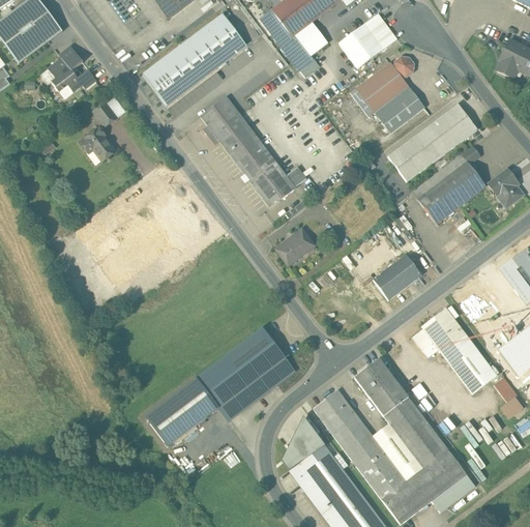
[(0,37),(18,63),(63,30),(40,0),(26,0),(0,19),(0,37)]
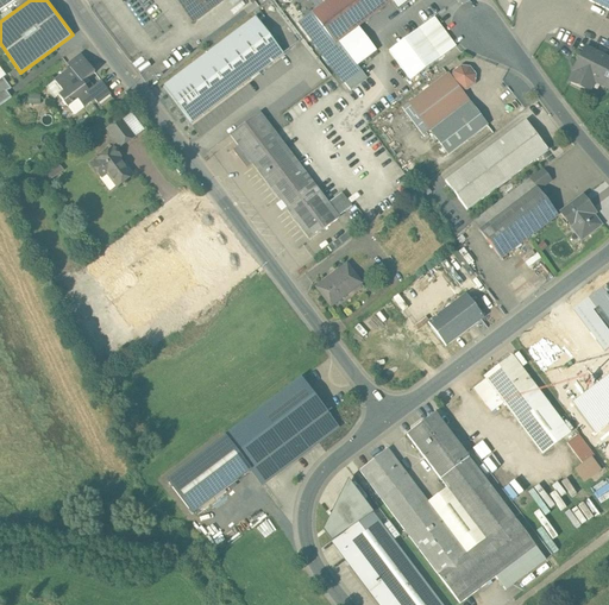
[(180,0),(181,1),(181,2),(182,2),(187,10),(187,11),(188,11),(193,18),(193,19),(194,18),(202,11),(202,12),(203,11),(212,4),(212,5),(213,4),(217,0),(252,0),(180,0)]
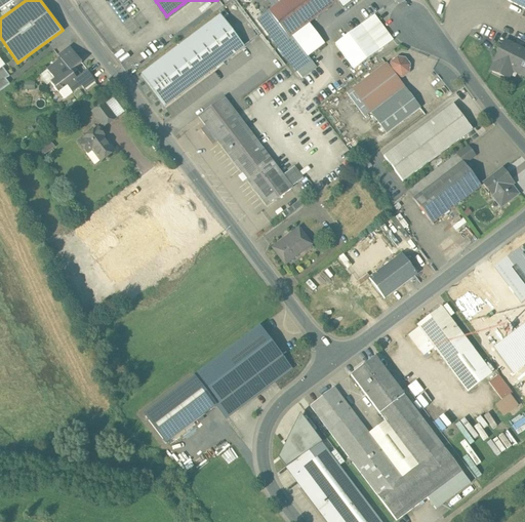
[(257,17),(303,76),(317,66),(292,33),(335,0),(279,0),(257,17)]
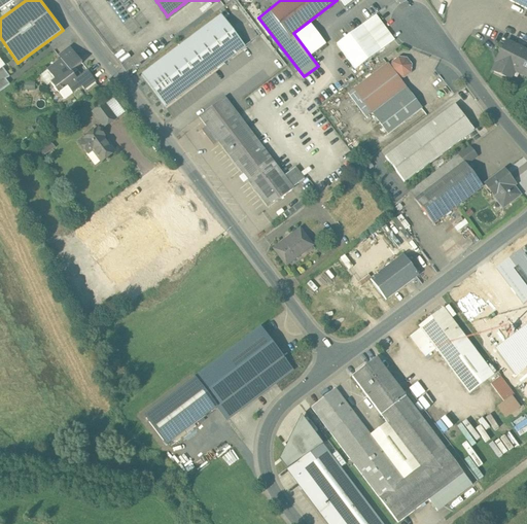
[(221,12),(141,72),(166,104),(245,44),(221,12)]
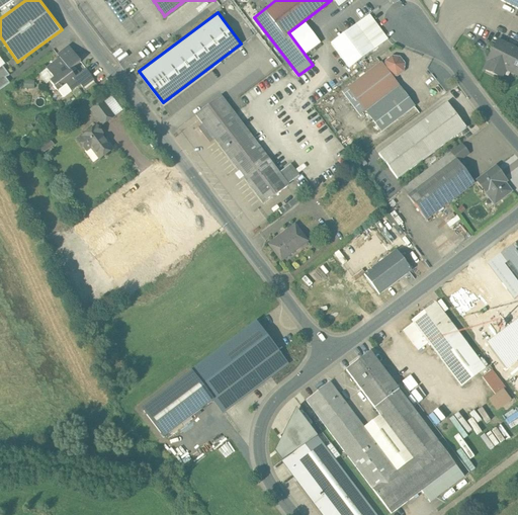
[(349,66),(366,53),(373,47),(355,22),(331,40),(349,66)]
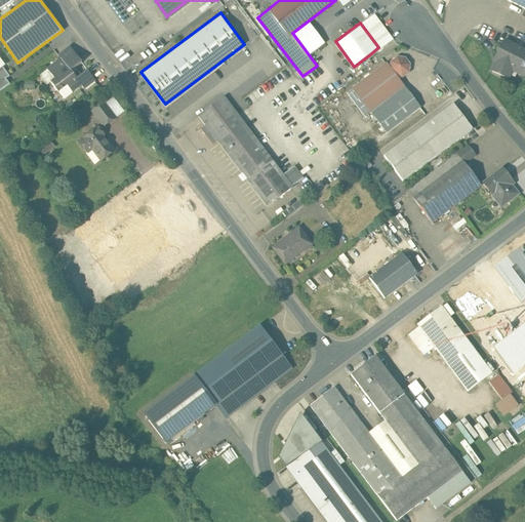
[(516,68),(524,73),(524,44),(506,34),(488,68),(511,79),(516,68)]
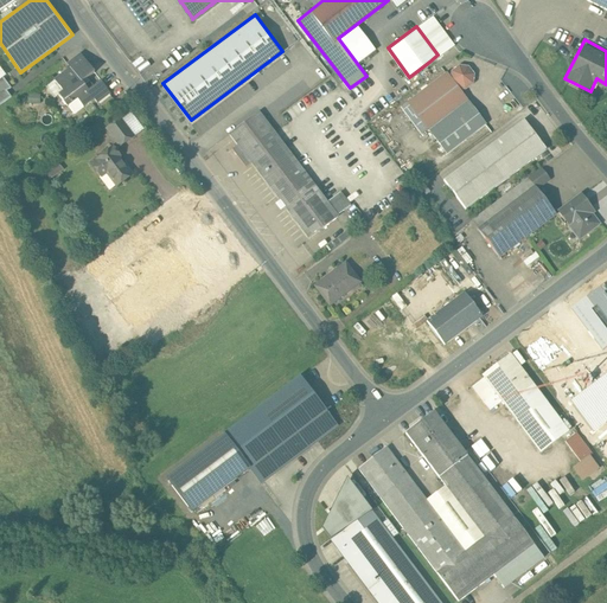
[(81,51),(66,61),(70,64),(53,77),(63,89),(58,92),(68,103),(69,103),(74,110),(83,103),(83,104),(94,96),(97,100),(110,90),(101,78),(94,84),(87,75),(95,70),(81,51)]
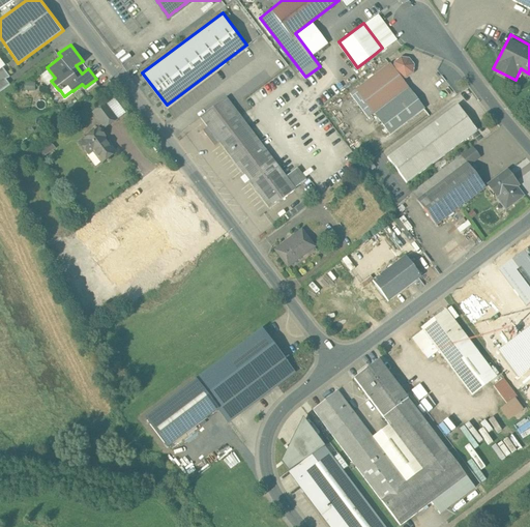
[(400,76),(402,74),(406,75),(411,70),(412,63),(408,58),(402,57),(401,57),(395,61),(394,64),(392,66),(400,76)]
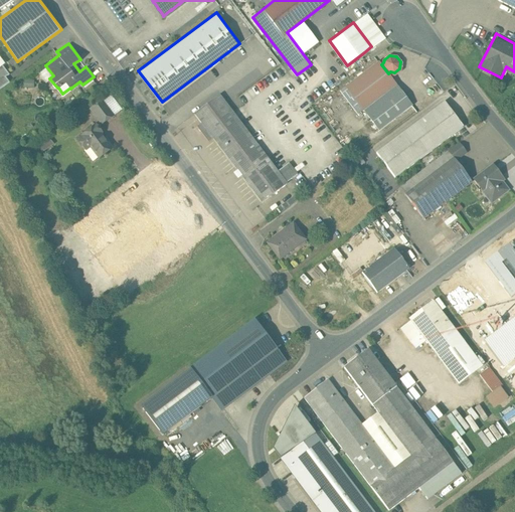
[(0,86),(3,84),(9,79),(5,74),(9,72),(0,59),(0,86)]
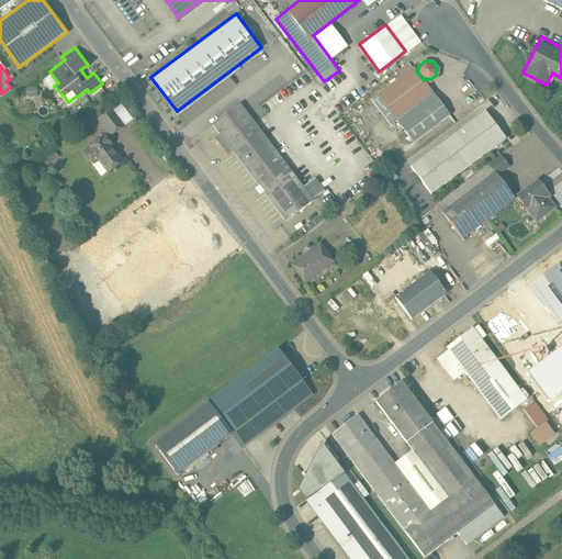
[(449,113),(418,73),(413,65),(378,92),(414,140),(449,113)]
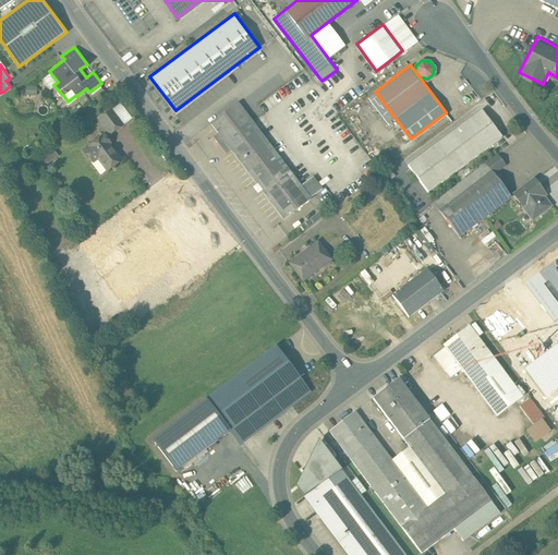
[(119,100),(110,107),(122,123),(131,116),(119,100)]
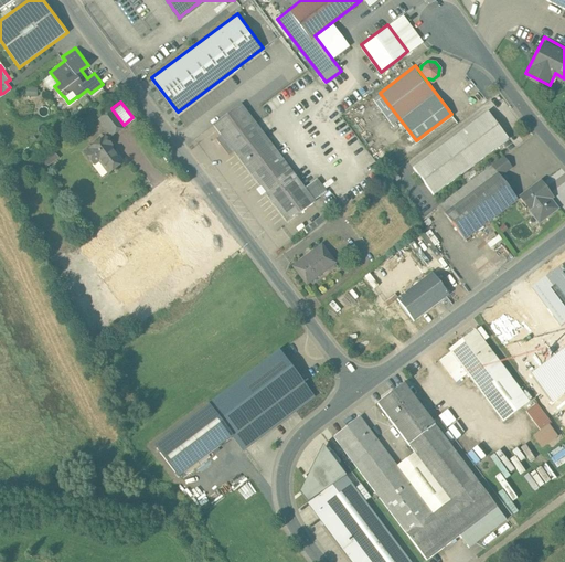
[(305,187),(241,103),(213,123),(221,133),(215,137),(222,144),(226,140),(287,220),(315,200),(313,199),(326,189),(317,177),(305,187)]
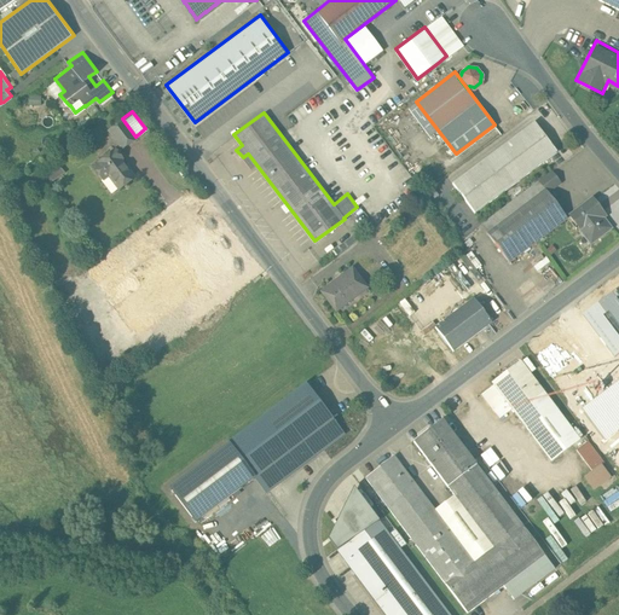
[(122,119),(109,128),(122,146),(136,137),(122,119)]
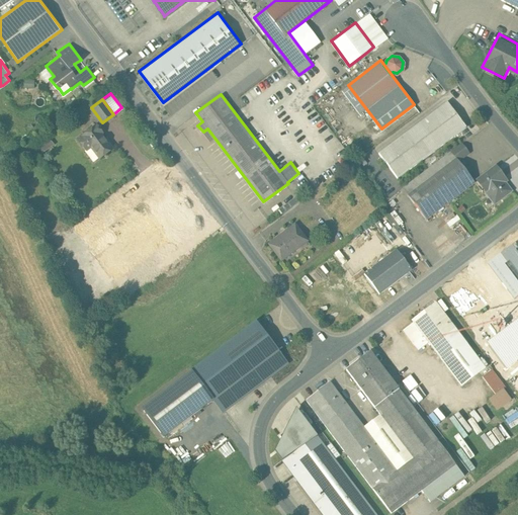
[(447,100),(378,152),(398,176),(465,124),(447,100)]
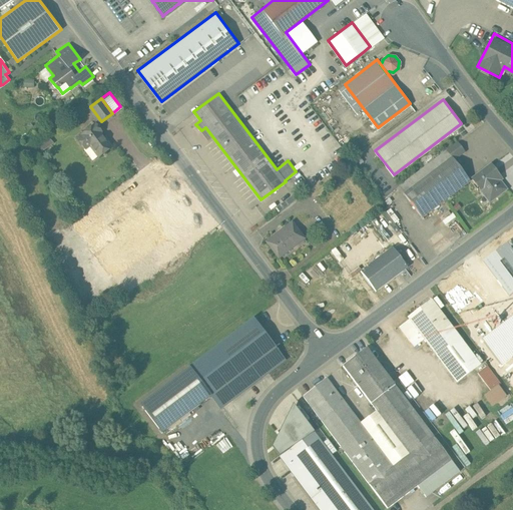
[(96,122),(86,130),(86,131),(78,137),(85,146),(90,143),(99,154),(111,145),(99,131),(101,129),(96,122)]
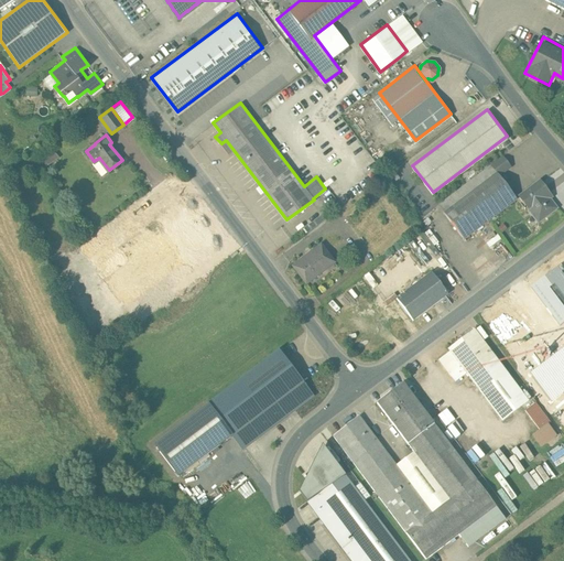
[(54,151),(44,159),(47,164),(57,155),(54,151)]
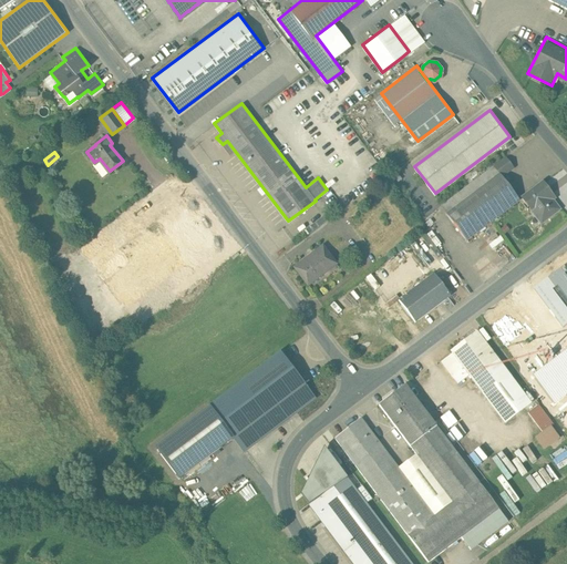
[(505,155),(493,164),(498,172),(500,172),(502,175),(514,166),(505,155)]
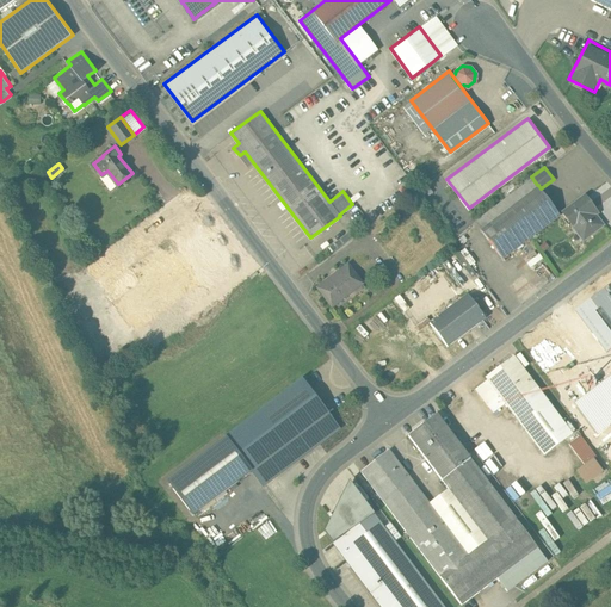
[(537,185),(480,228),(503,258),(560,214),(541,189),(538,185),(537,185)]
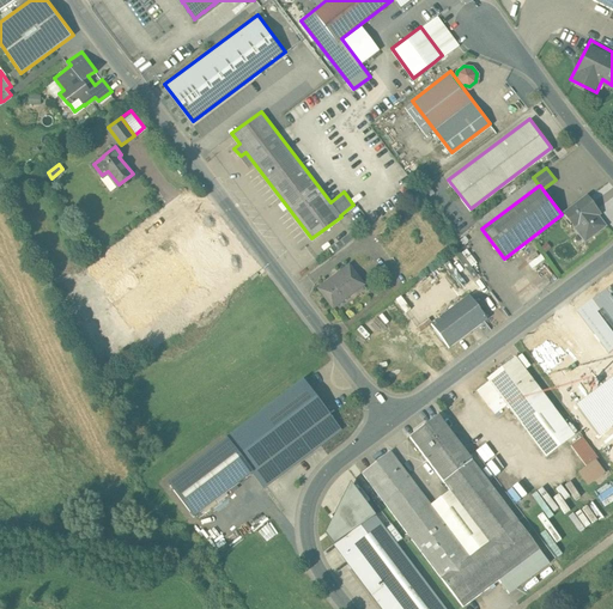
[(600,211),(587,195),(564,212),(584,239),(605,224),(596,213),(600,211)]
